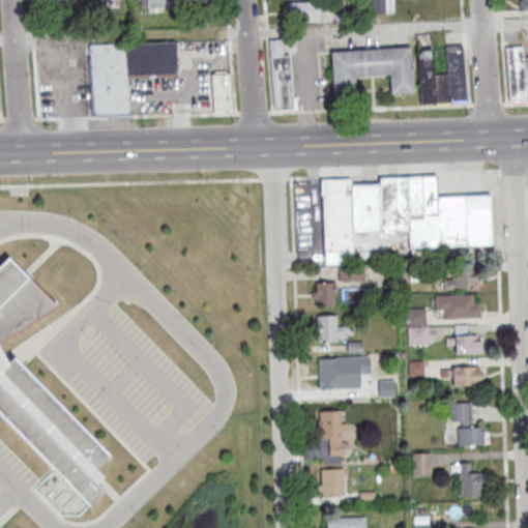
[(143,0),(166,0),(167,7),(151,8),(151,7),(143,7),(143,0)]
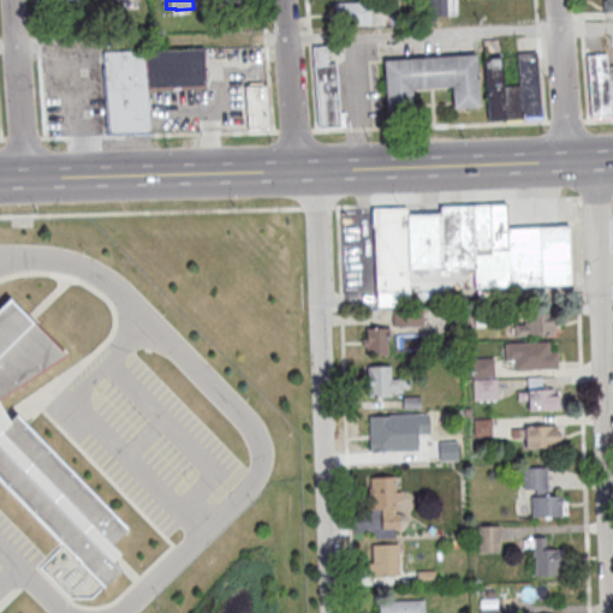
[(433,0),(434,17),(459,17),(459,0),(433,0)]
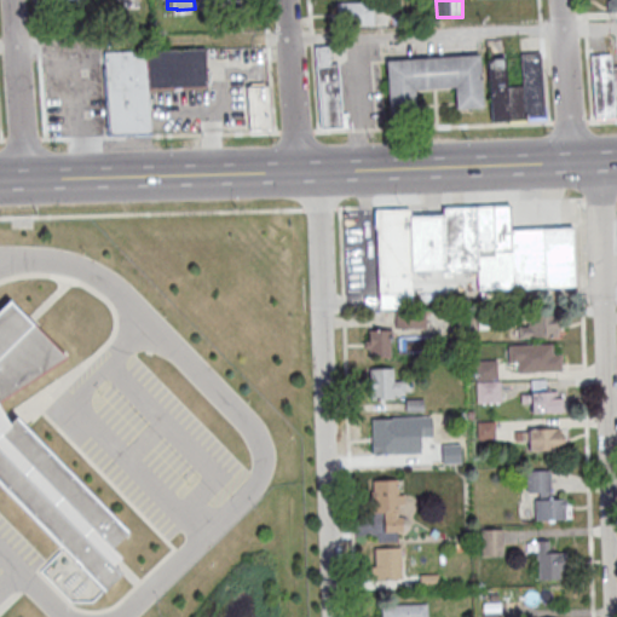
[(339,3),(375,3),(375,26),(339,26),(339,3)]
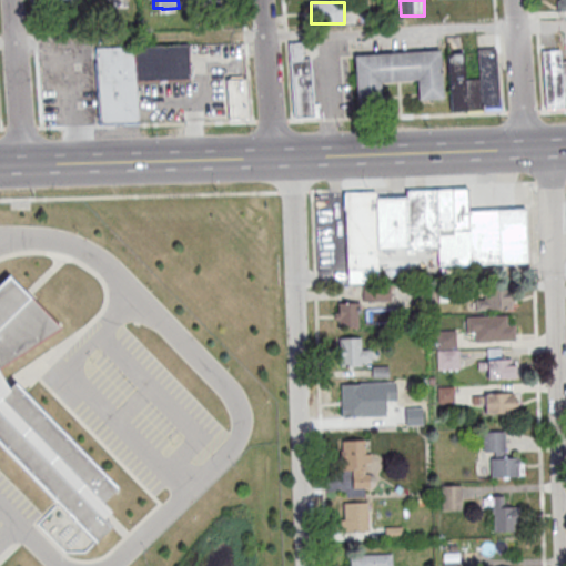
[(292,43),(297,119),(316,118),(312,59),(306,59),(304,42),(292,43)]
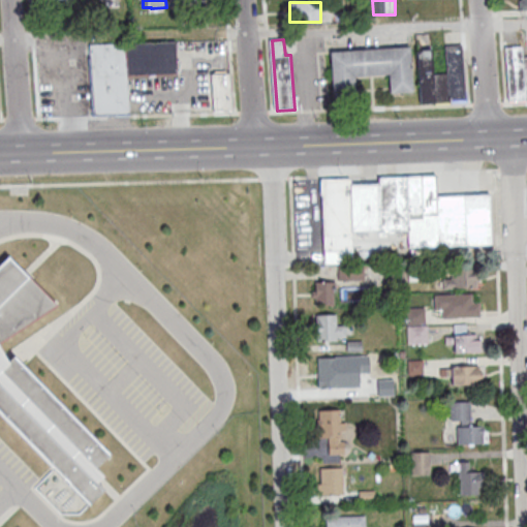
[(127,43),(177,41),(179,72),(129,75),(127,43)]
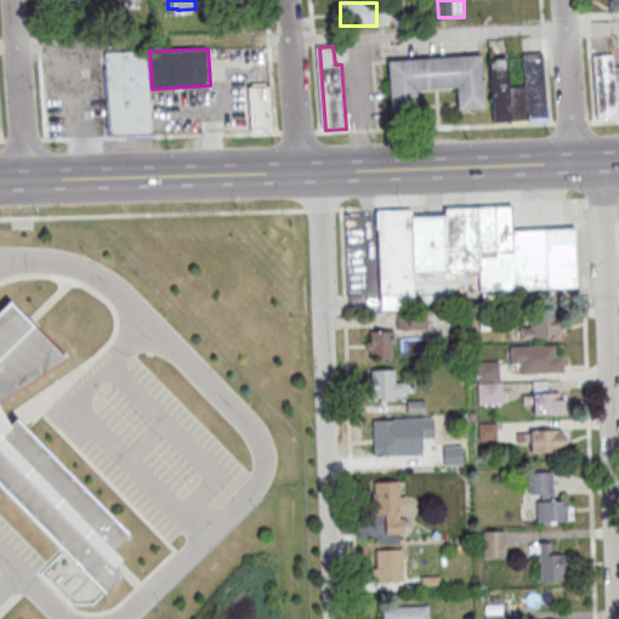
[(106,54),(148,52),(154,135),(112,137),(106,54)]
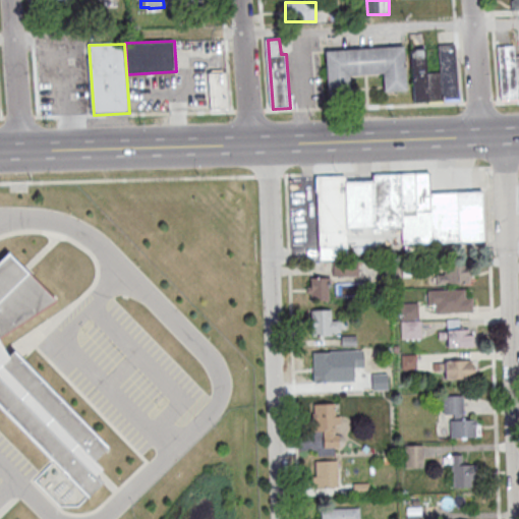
[(440,46),(455,44),(460,99),(444,100),(442,72),(440,46)]
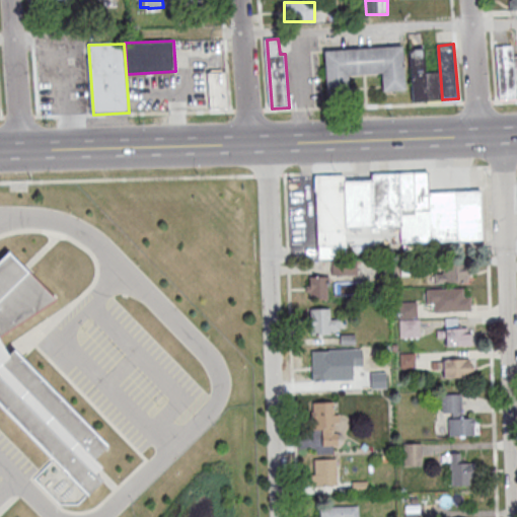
[(349,74),(350,92),(327,94),(324,50),(403,46),(405,89),(383,91),(382,72),(349,74)]
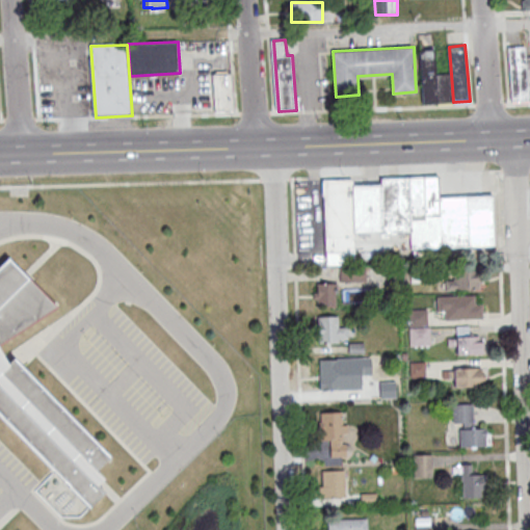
[(509,47),(512,102),(529,100),(529,58),(527,58),(526,47),(509,47)]
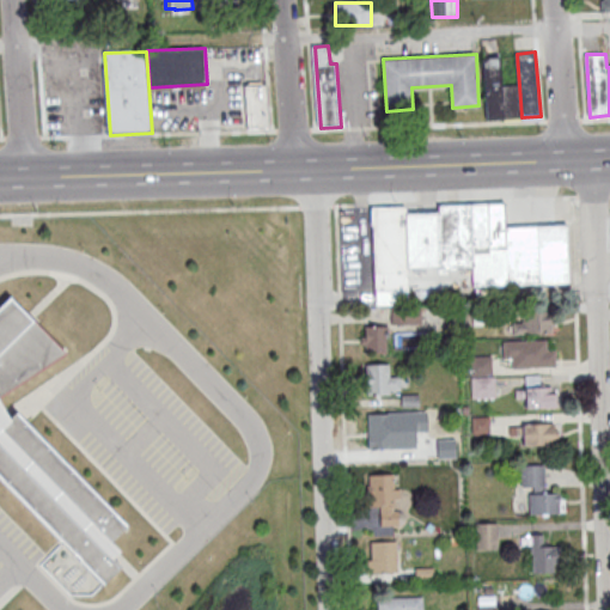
[(483,58),(500,56),(502,87),(504,117),(487,119),(483,58)]
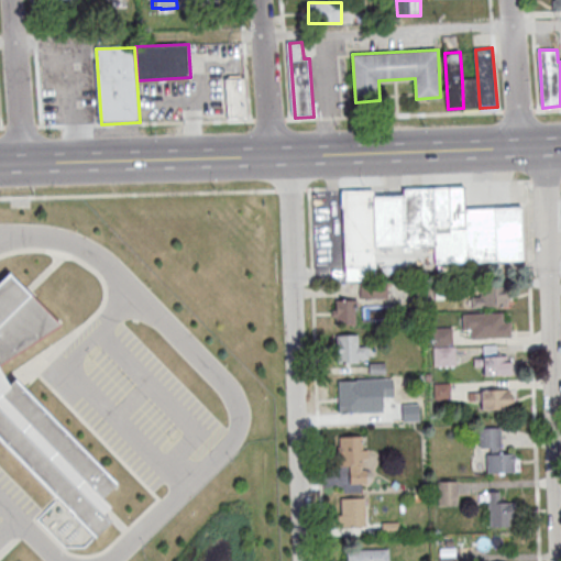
[(227,79),(229,117),(250,117),(246,78),(227,79)]
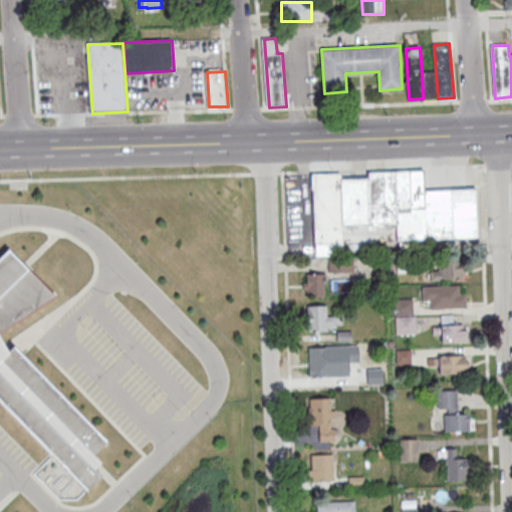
[(422,73),(436,71),(438,98),(438,99),(424,100),(422,73)]
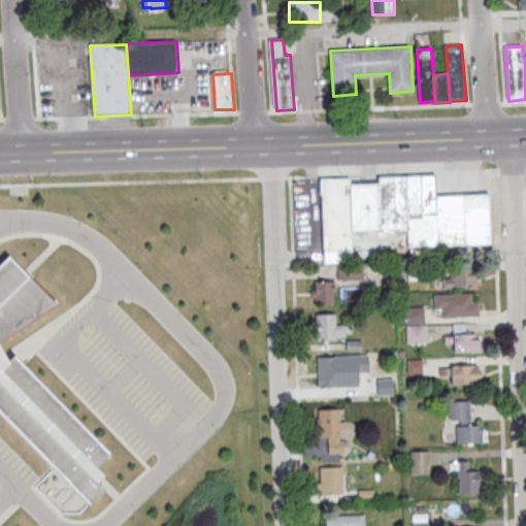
[(379,177),(435,175),(436,195),(489,194),(491,245),(437,248),(436,217),(422,217),(422,220),(408,220),(408,231),(381,232),(379,177)]
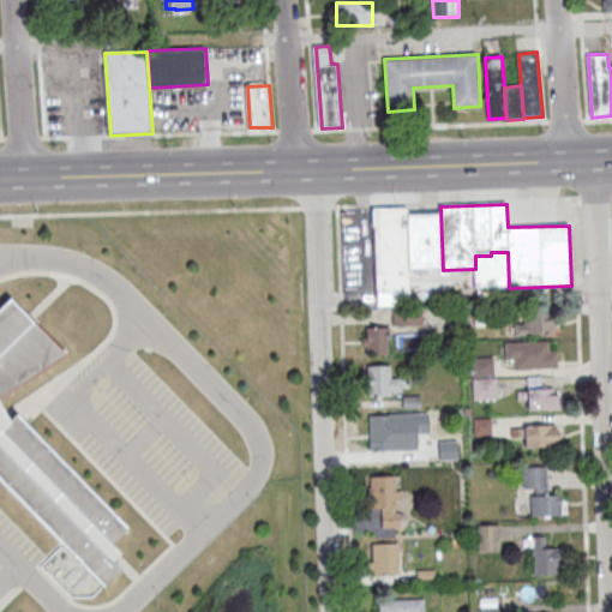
[(377,294),(373,209),(407,208),(411,293),(377,294)]
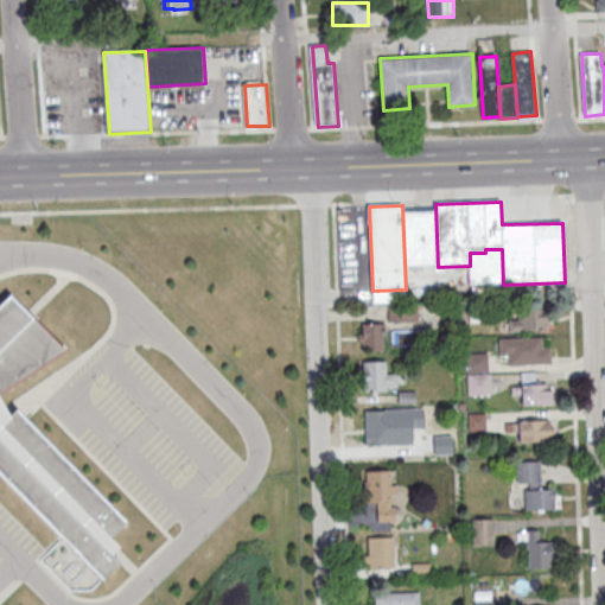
[(0,604),(0,310),(13,298),(65,352),(0,394),(0,396),(12,418),(18,412),(127,524),(113,539),(121,548),(114,555),(122,564),(103,581),(0,473),(0,604)]
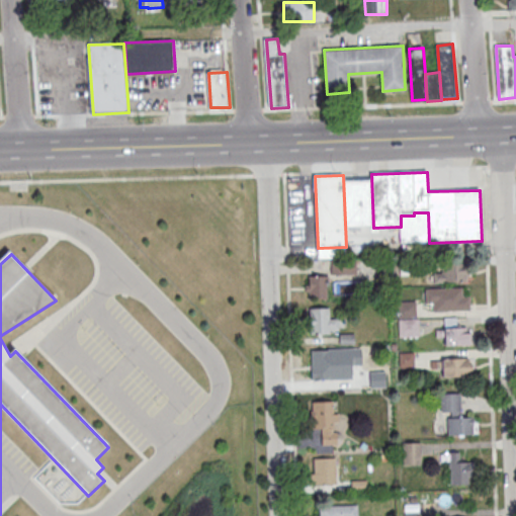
[(468,283),(468,266),(434,266),(434,283),(468,283)]
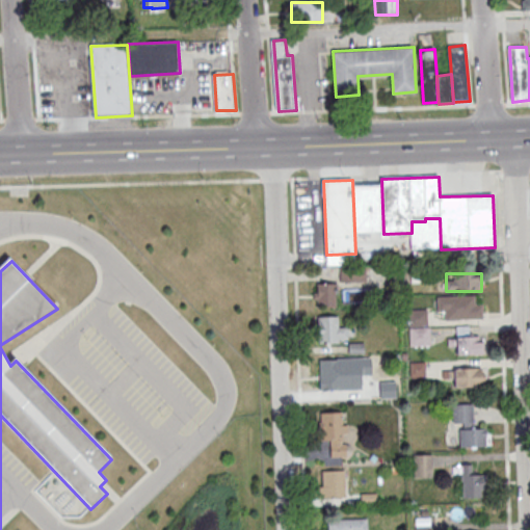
[(337,306),(337,284),(316,284),(316,306),(337,306)]
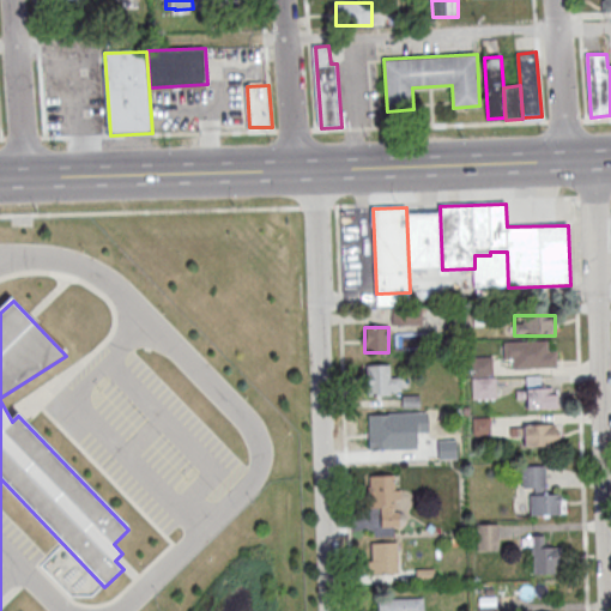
[(506,343),(506,370),(556,370),(556,343),(506,343)]
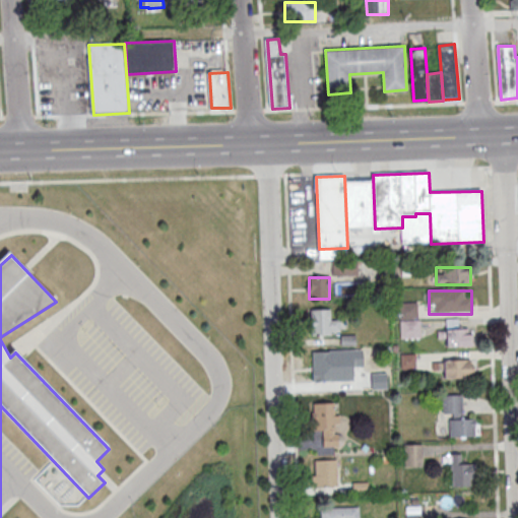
[(419,339),(419,304),(401,304),(401,339),(419,339)]
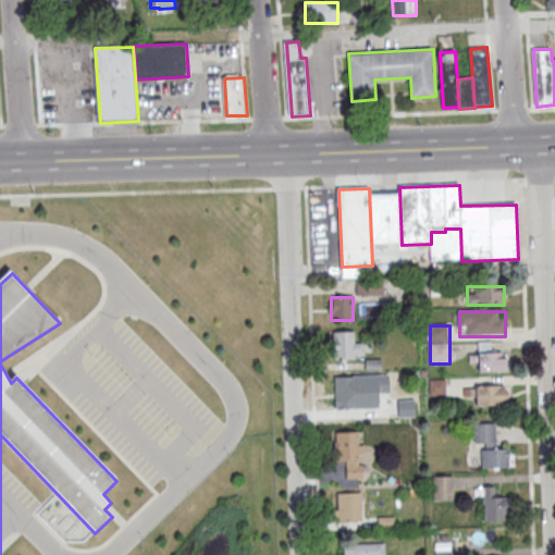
[(334,360),(365,360),(365,345),(354,345),(354,333),(334,333),(334,360)]
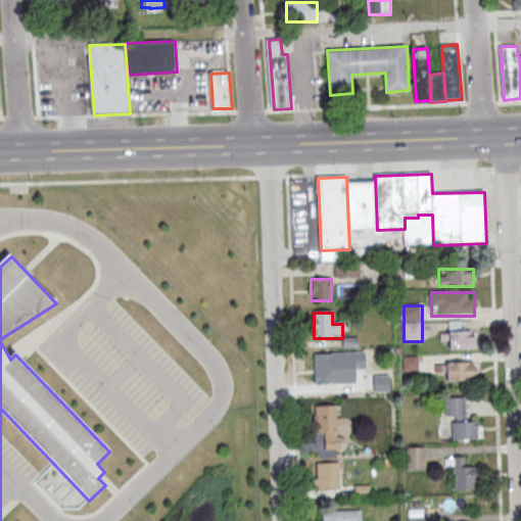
[(476,350),(476,332),(441,332),(441,341),(450,341),(450,350),(476,350)]
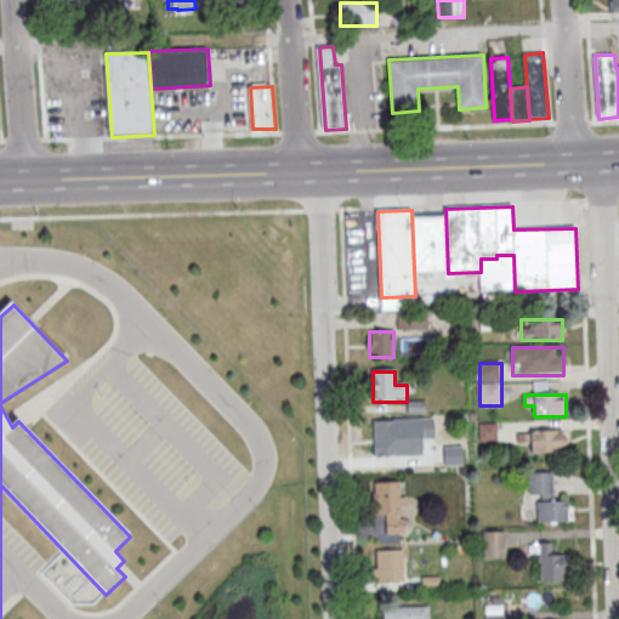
[(374,421),(374,458),(403,458),(403,421),(374,421)]
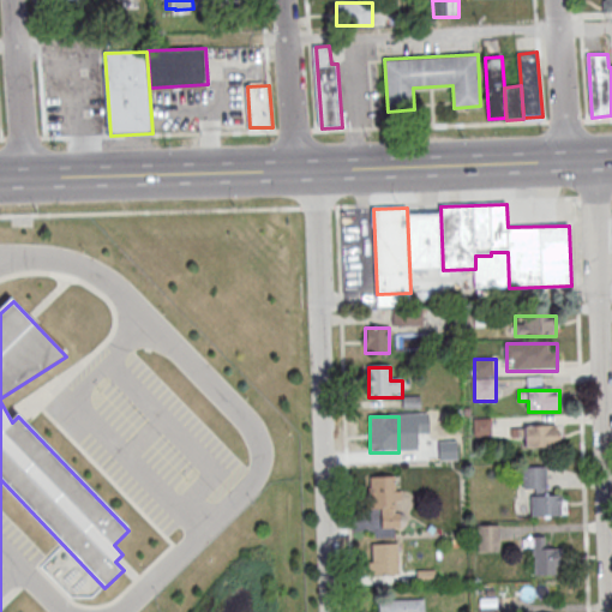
[(561,426),(525,426),(525,450),(561,450),(561,426)]
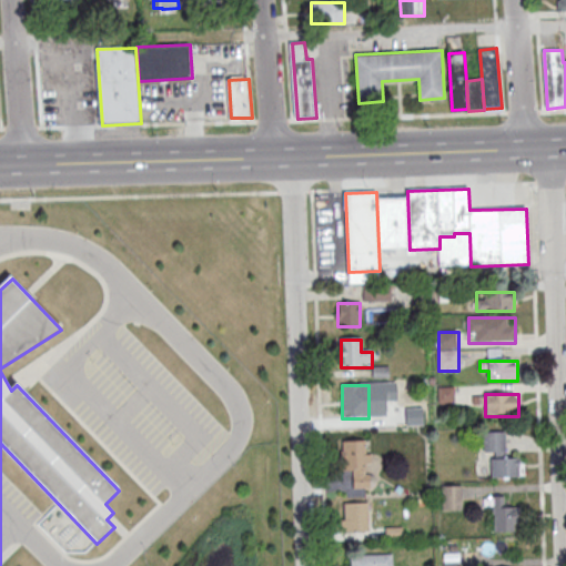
[(484,455),(494,455),(494,478),(523,478),(523,457),(507,457),(507,433),(485,433),(484,455)]
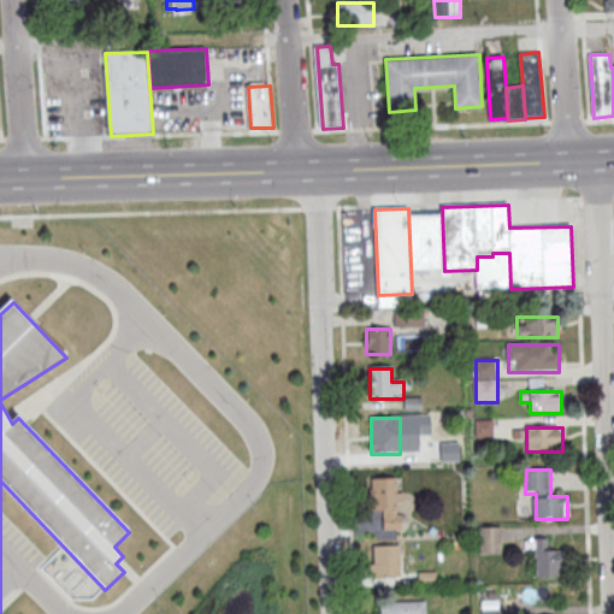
[(372,480),(372,514),(384,513),(384,531),(402,531),(401,479),(372,480)]
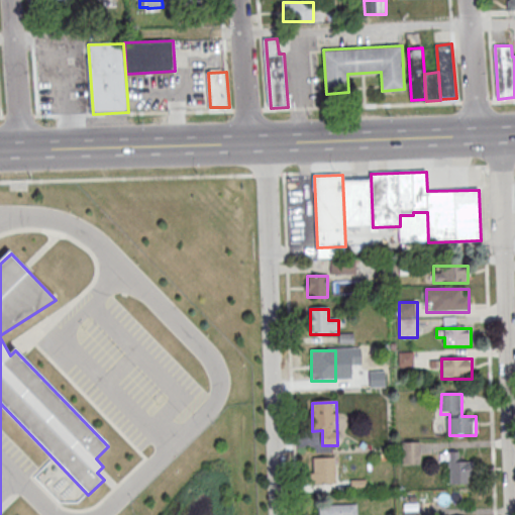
[(421,443),(404,443),(404,465),(421,465),(421,443)]
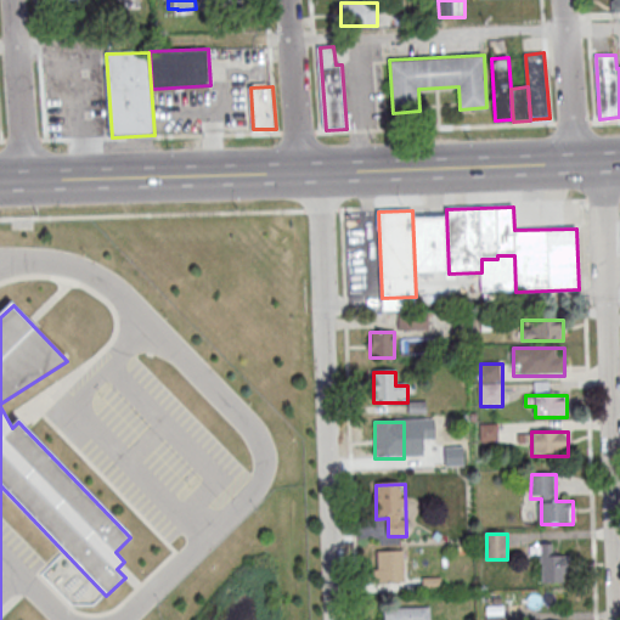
[(570,557),(554,557),(554,545),(542,545),(542,585),(570,585),(570,557)]
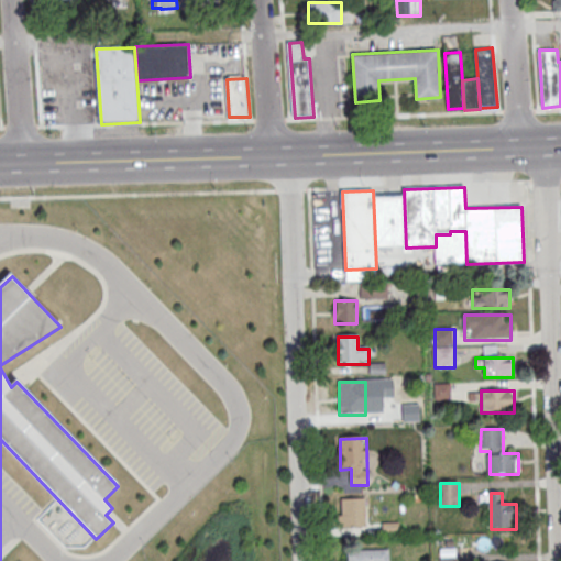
[(340,529),(366,529),(366,499),(340,499),(340,529)]
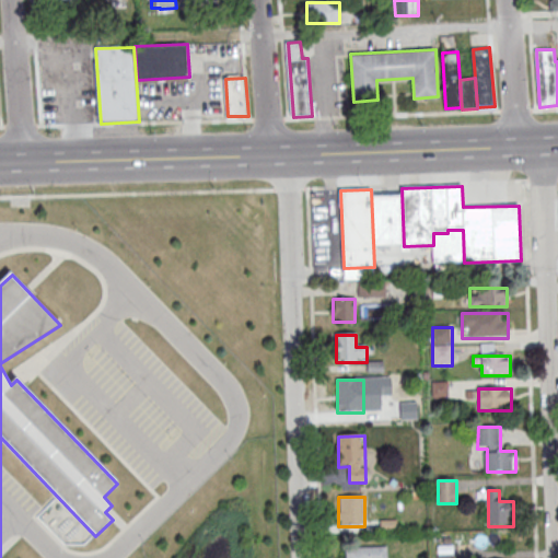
[(345,548),(345,557),(387,557),(387,548),(345,548)]
